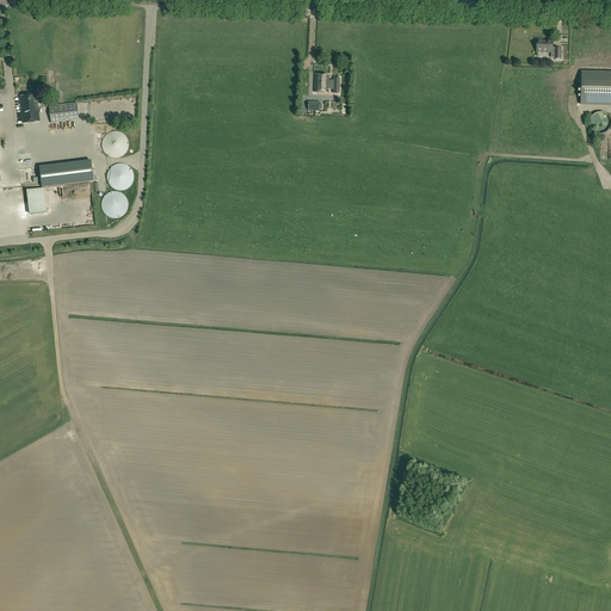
[(561,60),(561,49),(553,48),(553,42),(537,41),(537,51),(555,53),(555,60),(561,60)]
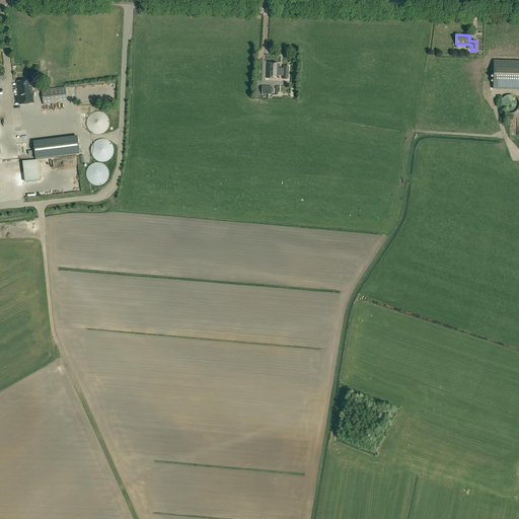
[(518,62),(494,62),(494,88),(518,89),(518,62)]
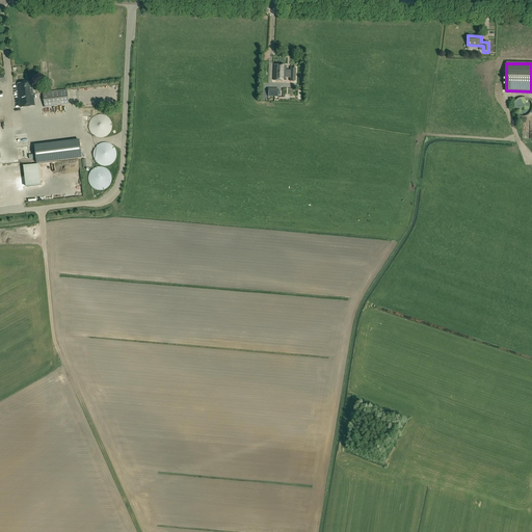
[(287,72),(287,65),(274,65),(274,81),(286,81),(287,76),(291,76),(291,81),(296,81),(296,68),(291,68),(291,72),(287,72)]
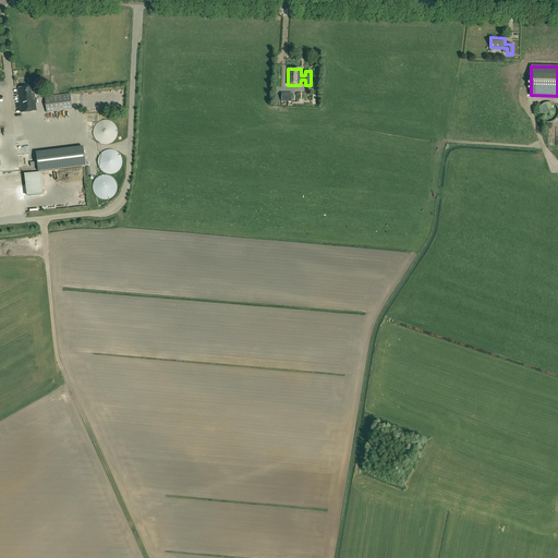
[(37,111),(34,86),(19,88),(22,113),(37,111)]
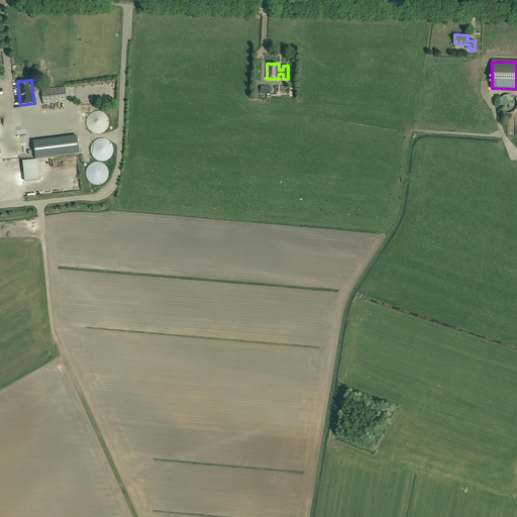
[(43,105),(67,102),(66,88),(41,91),(43,105)]
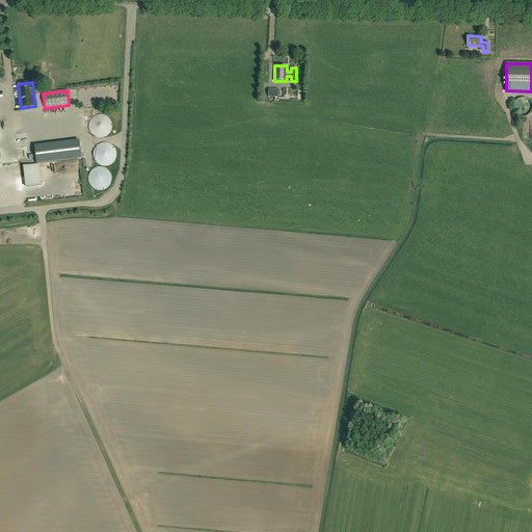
[(531,108),(531,107),(531,105),(531,103),(530,102),(529,101),(528,100),(527,99),(525,98),(523,98),(521,99),(519,99),(516,100),(516,101),(514,103),(514,104),(513,106),(513,107),(514,109),(514,110),(515,112),(516,114),(519,115),(521,116),(522,116),(524,116),(525,116),(527,115),(529,114),(530,113),(530,112),(531,110),(531,108)]
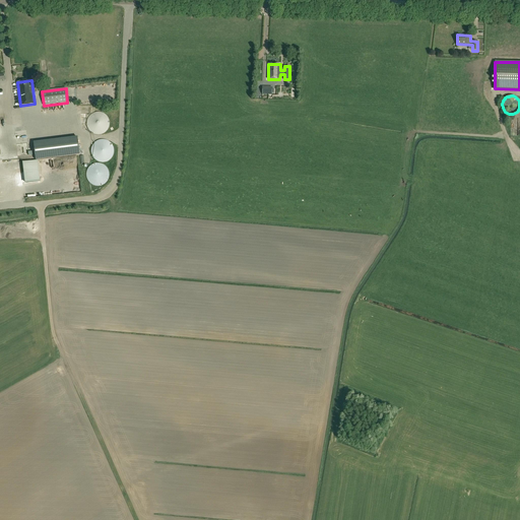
[(24,126),(23,112),(14,112),(15,127),(24,126)]
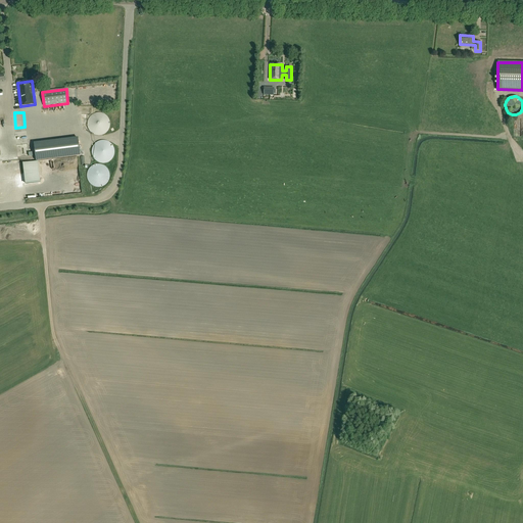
[(108,117),(107,116),(106,115),(105,114),(104,113),(103,113),(101,112),(100,112),(99,112),(97,112),(96,113),(95,113),(93,114),(92,114),(91,115),(90,116),(90,117),(89,120),(88,121),(88,122),(88,123),(88,125),(88,126),(89,127),(89,129),(90,130),(90,131),(91,132),(92,133),(94,134),(95,134),(96,135),(97,135),(99,135),(100,135),(101,135),(103,134),(104,134),(105,133),(106,132),(107,131),(108,130),(109,129),(109,128),(110,127),(110,125),(110,124),(110,123),(110,121),(109,120),(109,119),(108,117)]
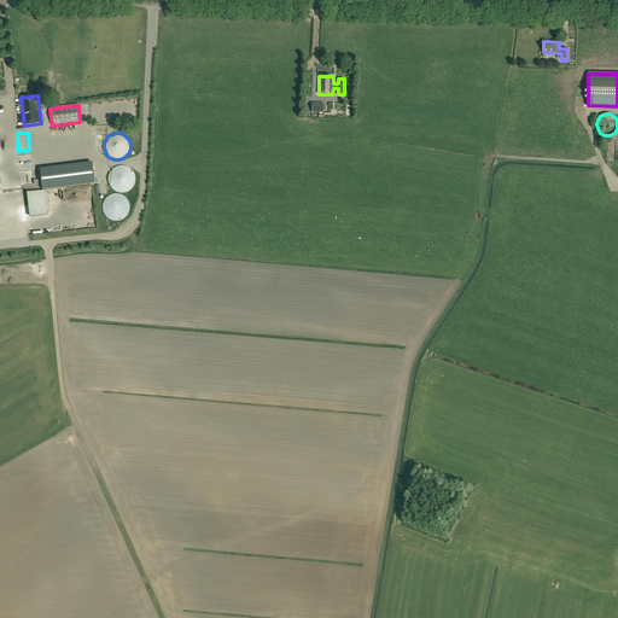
[(133,172),(132,170),(130,169),(129,168),(128,167),(126,167),(124,167),(123,165),(121,165),(120,165),(118,167),(117,167),(115,168),(114,169),(112,169),(111,170),(110,173),(110,174),(109,175),(109,176),(109,179),(109,180),(109,181),(109,184),(110,185),(111,186),(111,187),(112,188),(114,190),(115,191),(117,191),(118,192),(120,192),(122,192),(123,192),(124,192),(127,192),(128,191),(129,190),(130,190),(132,188),(133,187),(134,185),(134,184),(134,182),(135,181),(135,179),(135,178),(134,176),(134,174),(133,173),(133,172)]
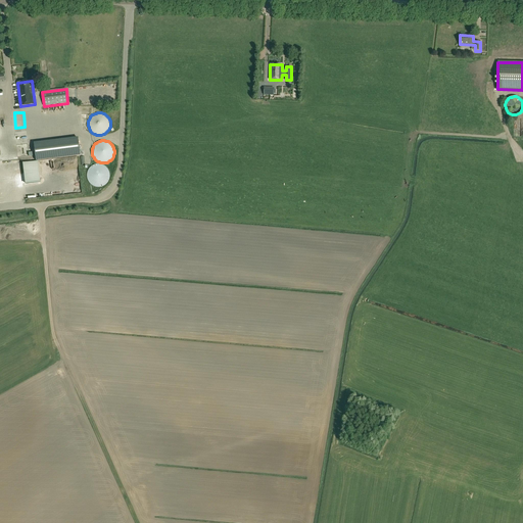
[(40,159),(24,160),(26,184),(28,184),(28,182),(41,181),(40,159)]
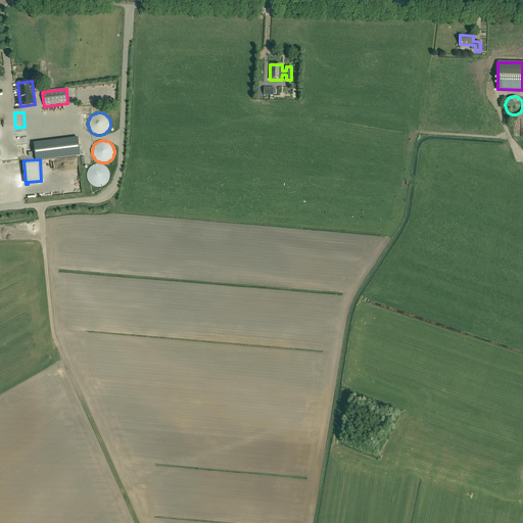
[(107,170),(106,169),(105,168),(104,167),(103,165),(101,165),(100,164),(99,164),(98,164),(96,164),(95,165),(94,165),(92,167),(91,167),(90,168),(89,169),(89,170),(88,171),(87,173),(87,174),(87,175),(87,177),(87,178),(87,179),(88,181),(89,182),(89,183),(90,184),(91,185),(92,185),(94,186),(95,187),(96,187),(98,187),(99,187),(100,187),(102,186),(103,186),(104,185),(105,184),(106,183),(107,182),(108,181),(108,180),(109,179),(109,177),(109,176),(109,175),(109,173),(108,172),(108,171),(107,170)]
